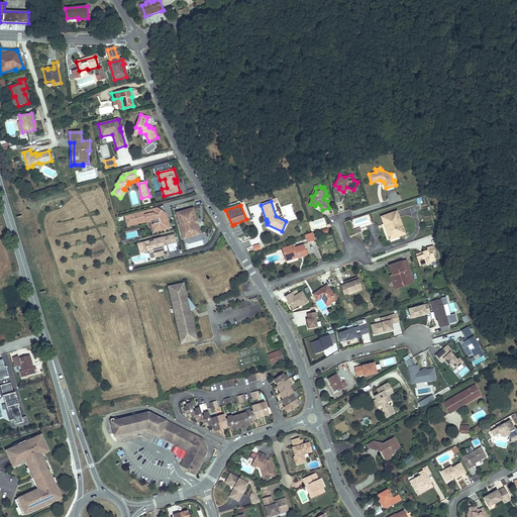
[(193,208),(191,209),(194,219),(193,220),(194,224),(196,224),(197,230),(194,231),(190,235),(184,236),(184,238),(201,234),(193,208)]
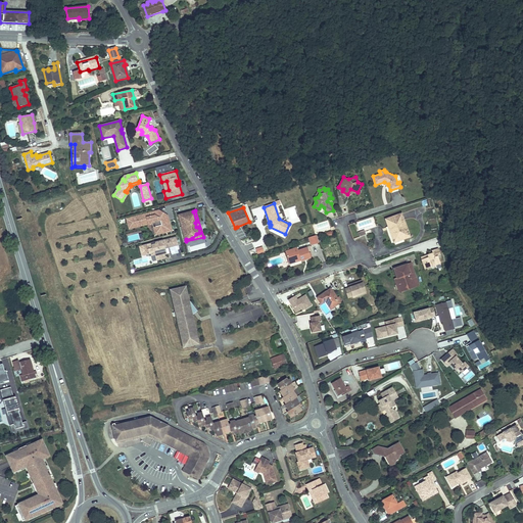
[(171,225),(169,216),(161,218),(160,215),(155,211),(130,219),(132,227),(148,224),(148,225),(151,225),(152,223),(154,222),(155,227),(156,227),(158,233),(168,231),(167,226),(170,226),(171,225)]
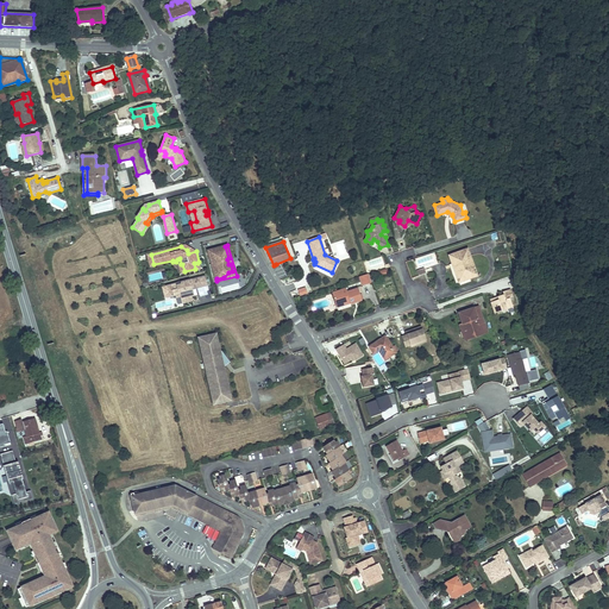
[(217,252),(209,253),(217,278),(224,277),(228,272),(232,271),(231,264),(228,264),(227,259),(228,258),(225,246),(215,249),(217,252)]
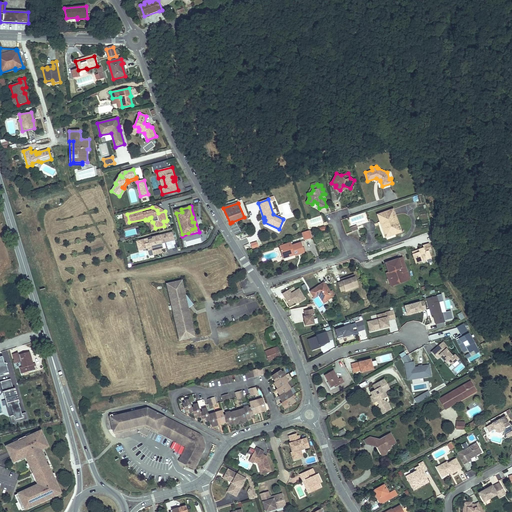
[(378,214),(380,221),(386,237),(395,234),(401,231),(393,209),(378,214)]
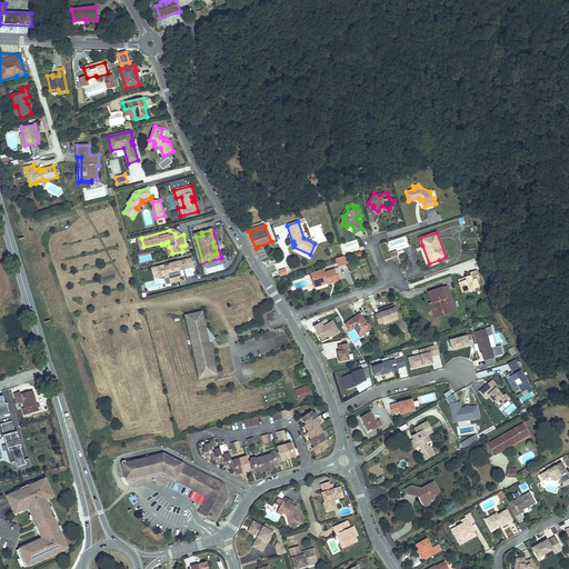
[(399,256),(405,253),(402,248),(408,246),(406,237),(388,242),(391,250),(397,248),(399,256)]
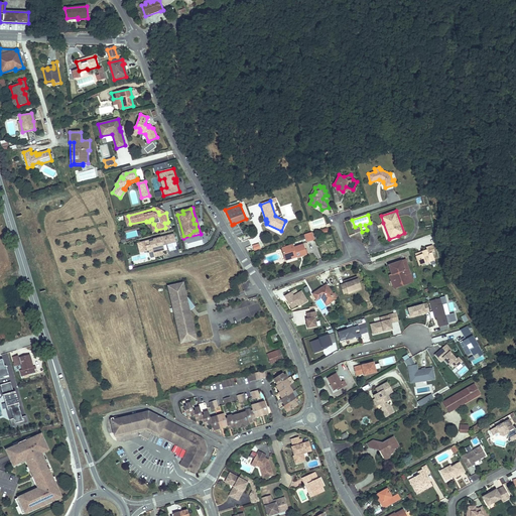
[(311,232),(311,231),(304,234),(307,242),(313,239),(311,232)]
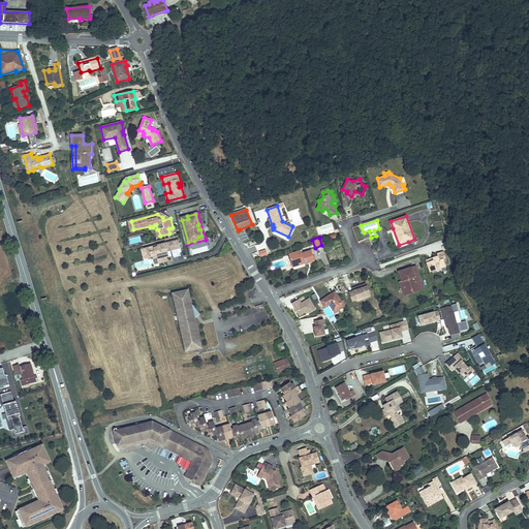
[(154,246),(146,248),(148,253),(150,252),(151,257),(153,256),(154,258),(157,257),(159,263),(167,261),(166,257),(168,256),(167,251),(166,249),(170,248),(172,250),(180,248),(178,240),(157,245),(158,247),(154,247),(154,246)]
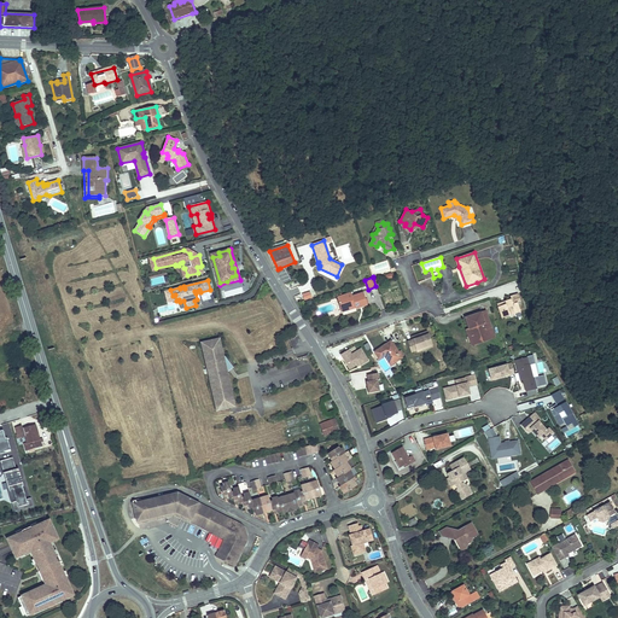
[(170,290),(165,291),(168,302),(176,301),(175,295),(173,296),(170,290)]
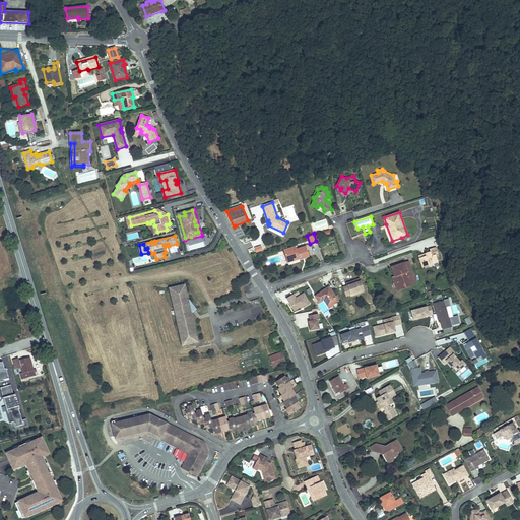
[(253,248),(255,254),(263,251),(261,246),(253,248)]
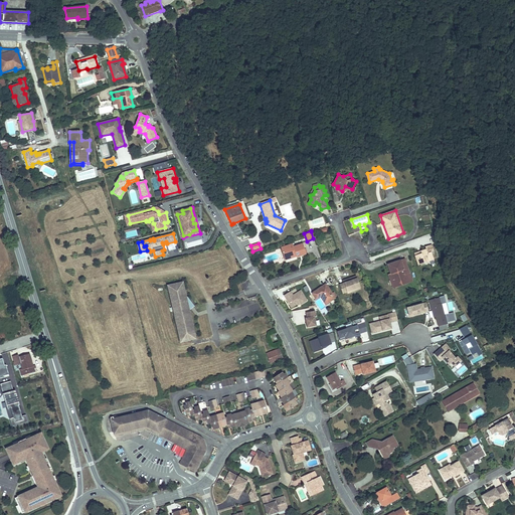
[(282,247),(285,258),(296,253),(297,255),(306,252),(303,243),(294,246),(294,244),(293,243),(282,247)]
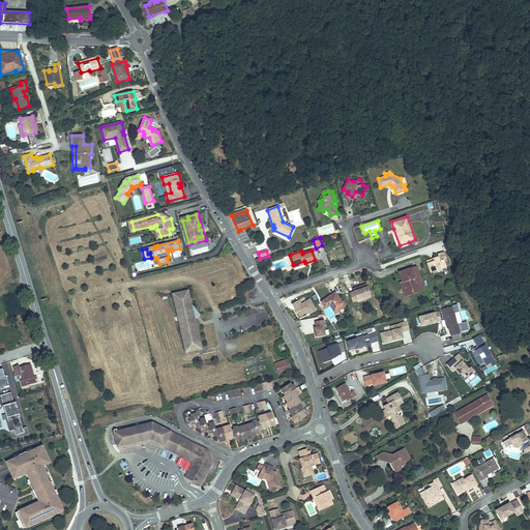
[(434,260),(428,263),(431,272),(438,269),(437,268),(446,265),(444,260),(447,259),(444,252),(438,254),(439,257),(434,258),(434,260)]
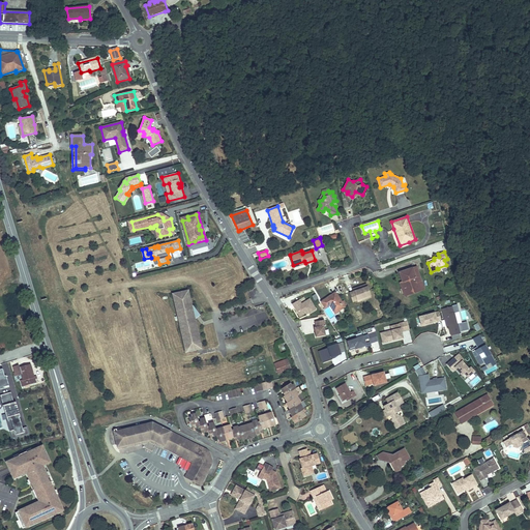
[(400,272),(403,281),(407,292),(419,288),(417,282),(421,281),(417,266),(400,272)]
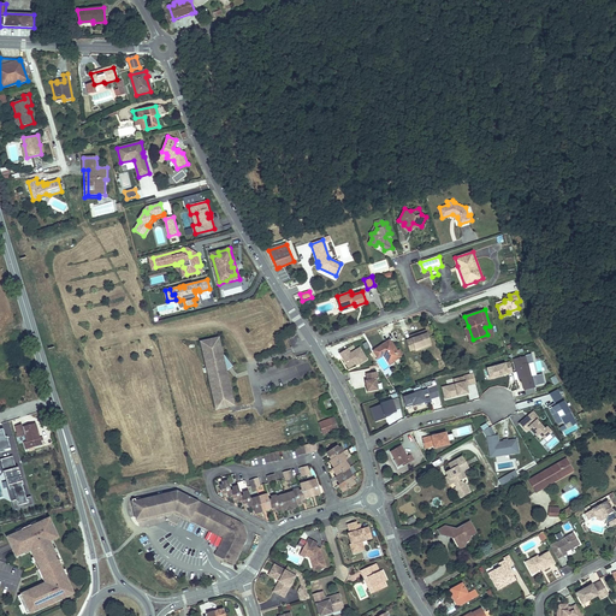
[(473,339),(468,326),(466,327),(471,344),(489,337),(487,335),(473,339)]
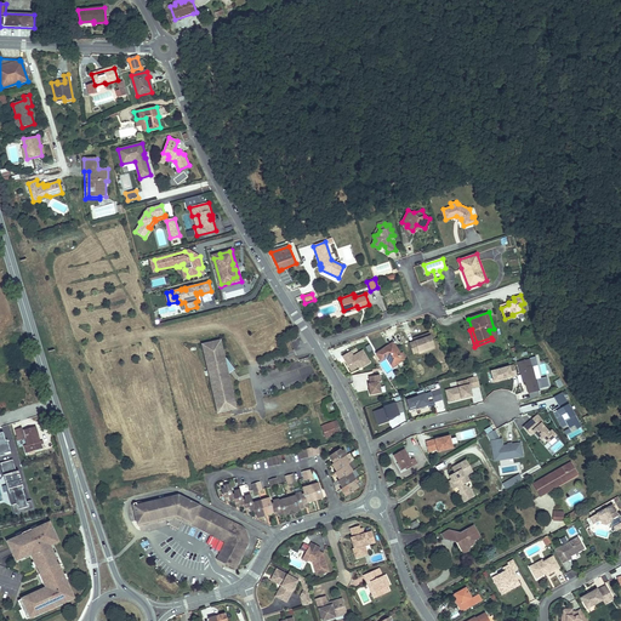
[(436,347),(429,332),(414,337),(415,341),(410,342),(414,353),(419,352),(420,353),(436,347)]
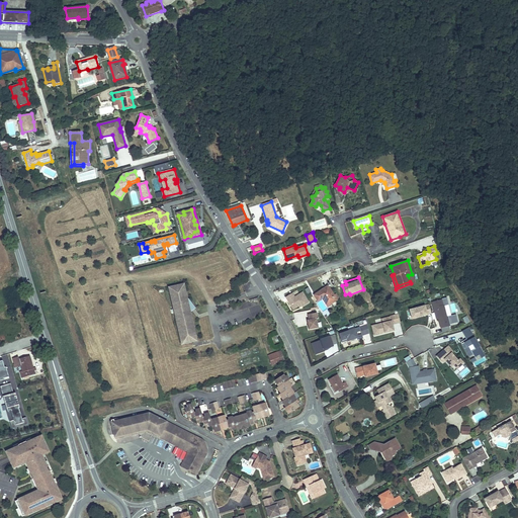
[(178,324),(181,341),(195,338),(189,311),(194,306),(188,297),(186,299),(183,284),(169,287),(171,295),(178,324)]
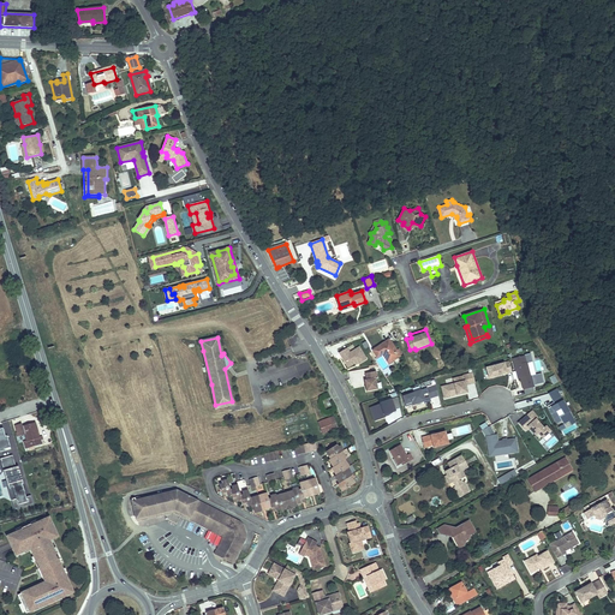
[(372,351),(376,354),(381,352),(382,354),(383,356),(388,362),(389,364),(400,356),(396,351),(389,340),(372,351)]
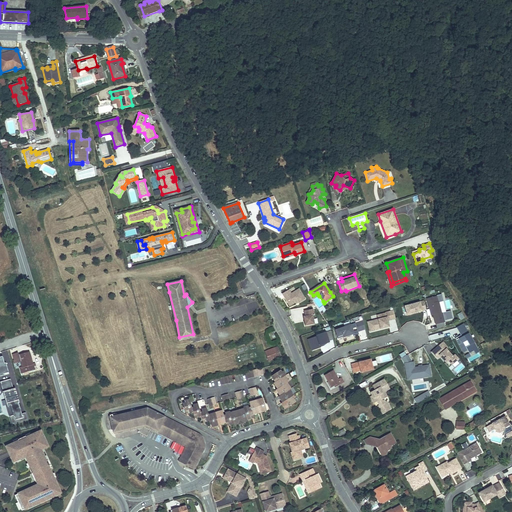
[(289,289),(283,293),(288,301),(289,301),(293,302),(294,303),(298,300),(299,302),(305,298),(299,288),(291,293),(289,289)]
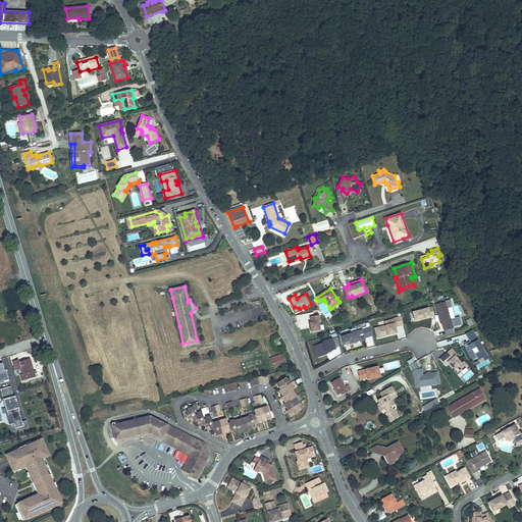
[(450,301),(435,305),(438,315),(435,316),(437,321),(442,319),(446,334),(454,332),(453,328),(454,328),(454,326),(462,324),(460,316),(452,319),(448,307),(452,306),(450,301)]
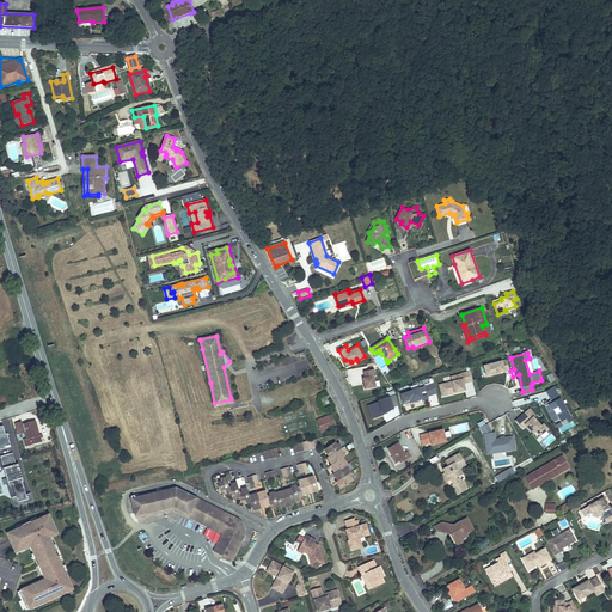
[(506,360),(484,366),(487,375),(508,371),(506,360)]
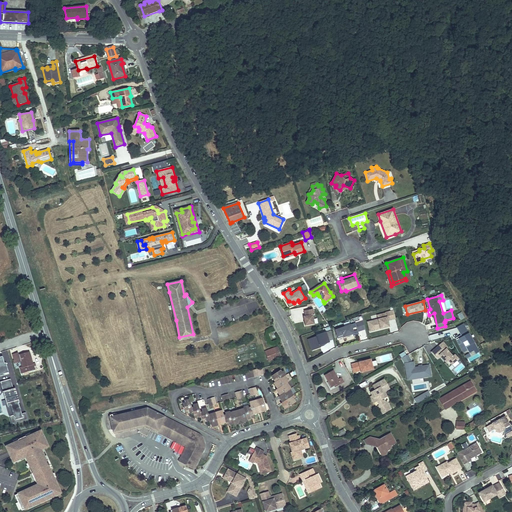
[(304,319),(305,325),(315,323),(313,314),(314,314),(313,308),(304,310),(305,315),(306,318),(304,319)]
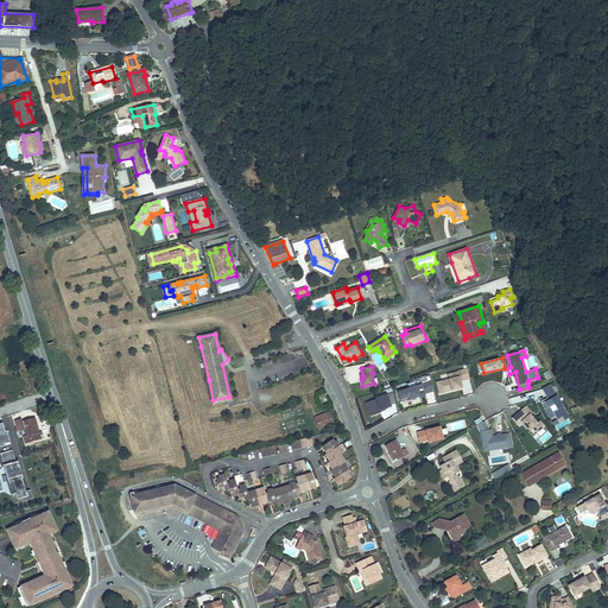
[(450,379),(437,382),(439,393),(463,388),(461,381),(469,379),(467,368),(448,373),(450,379)]
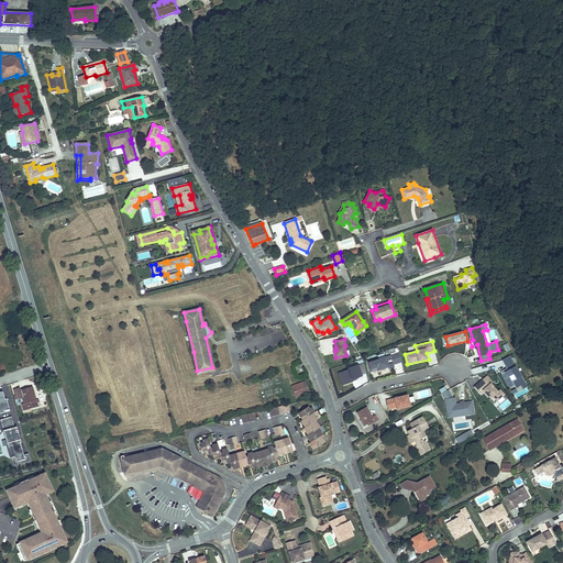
[(398,353),(370,363),(372,372),(378,370),(378,371),(388,367),(388,370),(395,367),(394,365),(401,362),(398,353)]
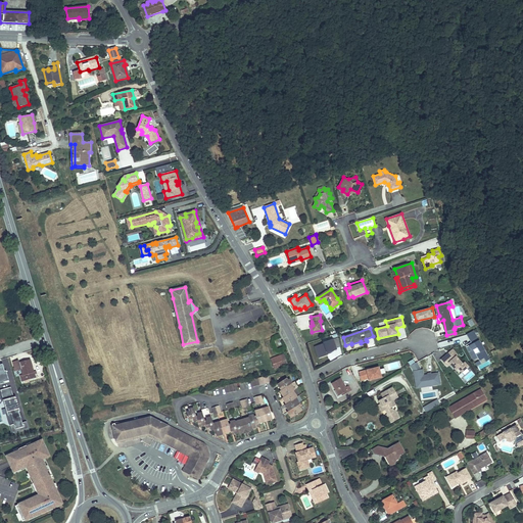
[(473,330),(467,334),(471,341),(466,344),(474,360),(478,358),(479,360),(475,362),(477,366),(481,364),(480,360),(484,358),(486,361),(489,359),(473,330)]
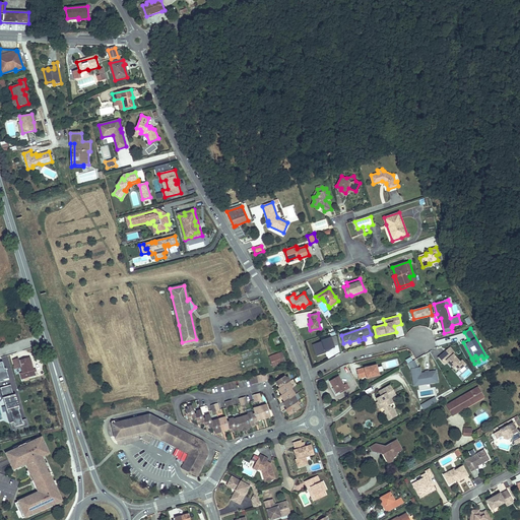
[(277,336),(274,330),(269,333),(272,339),(277,336)]
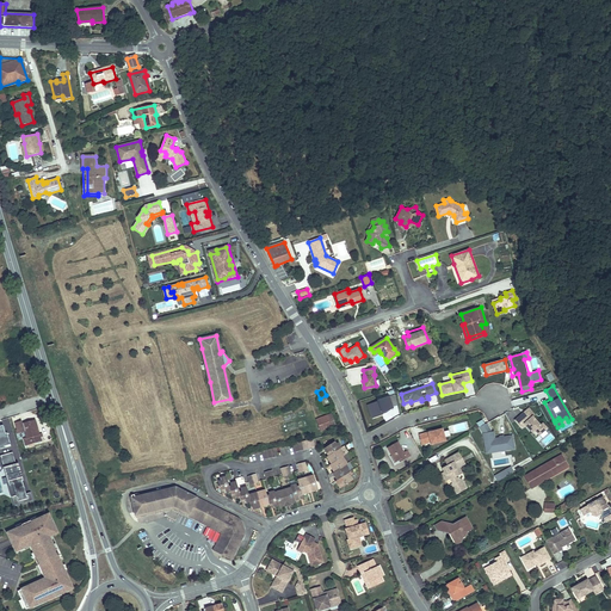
[(378,402),(368,406),(372,418),(382,415),(381,412),(394,408),(393,406),(397,406),(394,395),(389,397),(389,396),(377,400),(378,402)]
